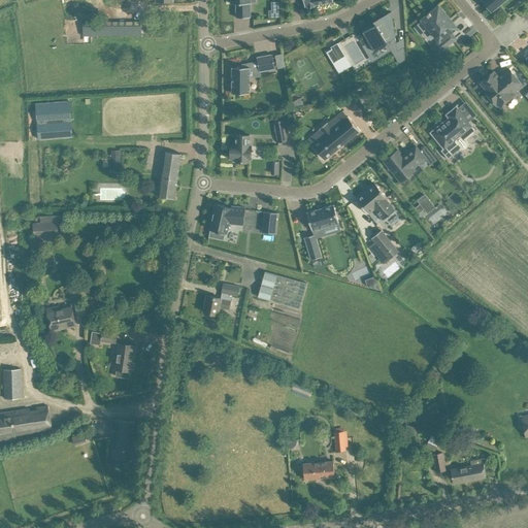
[(231,0),(231,3),(236,3),(237,18),(251,18),(251,3),(256,3),(256,0),(231,0)]
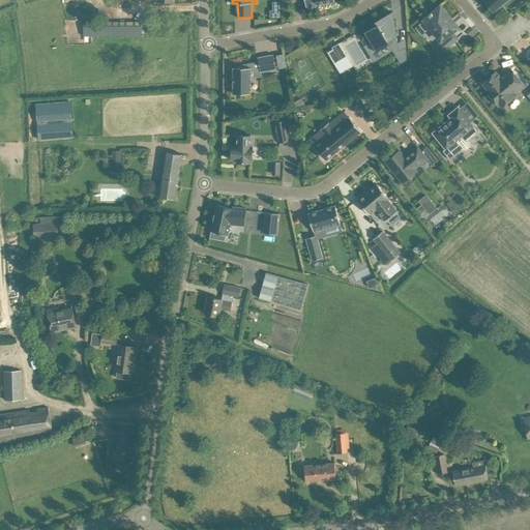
[(486,0),(494,9),(505,0),(486,0)]
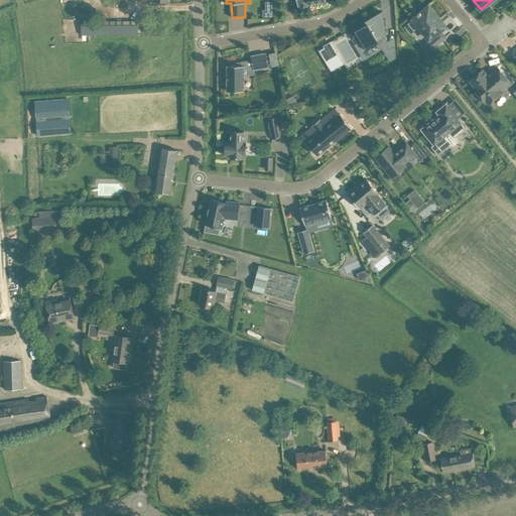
[(439,18),(428,6),(420,12),(420,11),(417,13),(418,14),(410,21),(417,29),(419,27),(430,40),(422,46),(427,52),(444,38),(438,31),(443,28),(437,20),(439,18)]
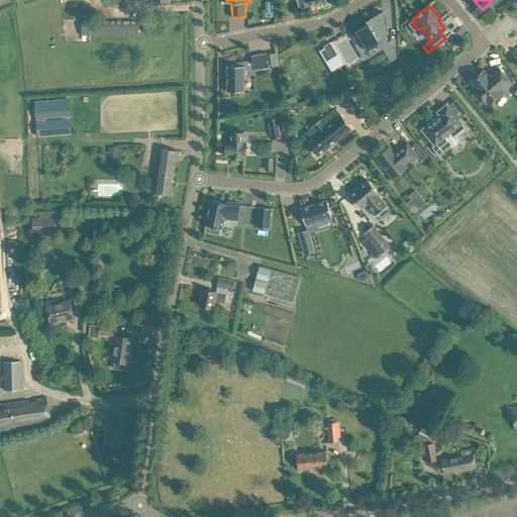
[(368,22),(354,30),(362,41),(358,43),(364,52),(379,42),(382,40),(387,36),(383,11),(371,19),(372,21),(369,23),(368,22)]
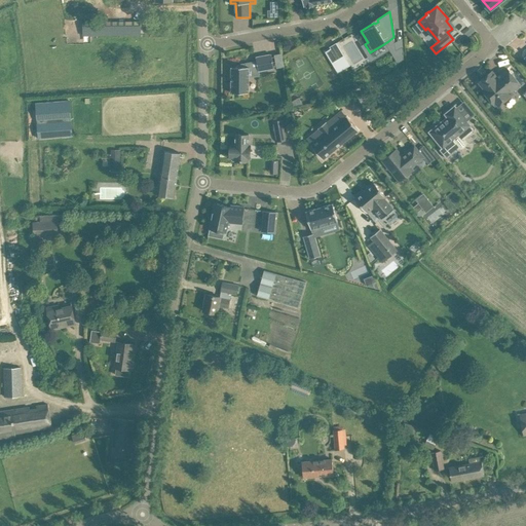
[(111,34),(110,21),(82,22),(82,35),(111,34)]
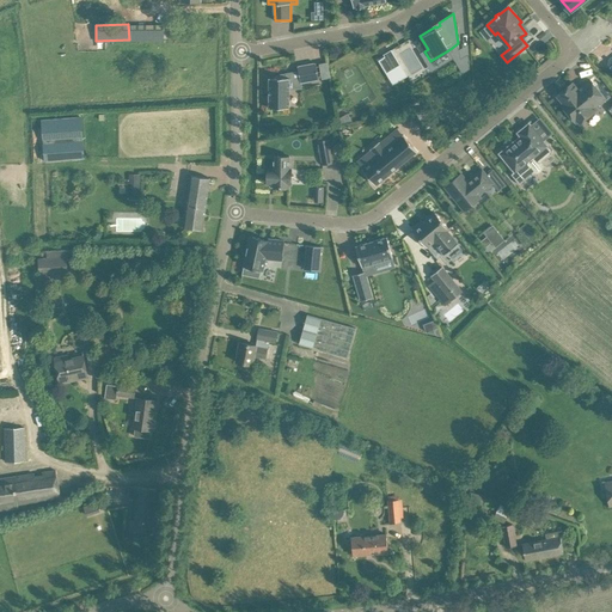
[(163,24),(128,24),(129,40),(144,40),(151,40),(163,40),(163,24)]
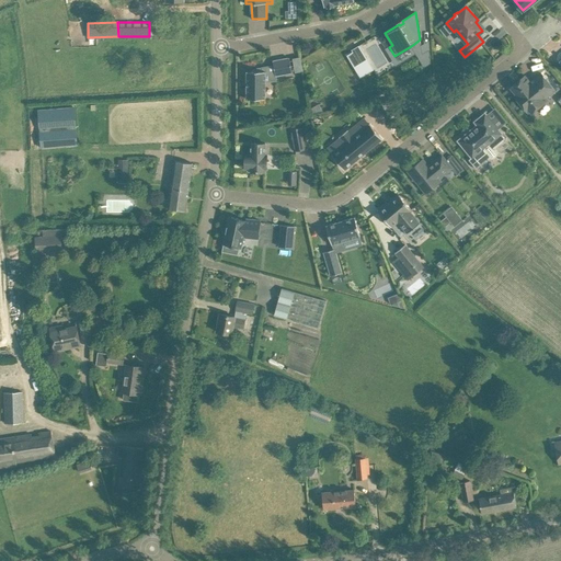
[(353,52),(347,55),(354,67),(367,59),(358,45),(352,49),(353,52)]
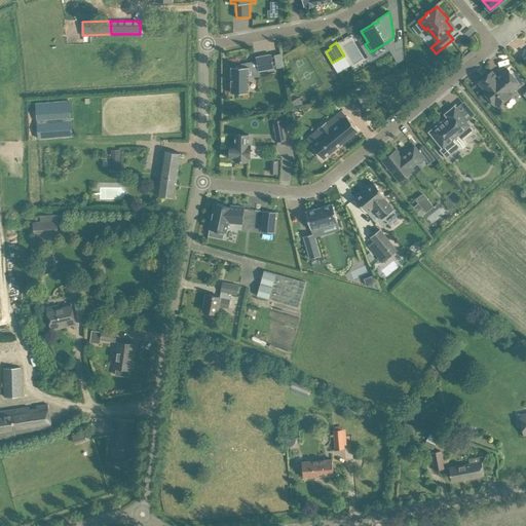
[(398,63),(404,59),(403,45),(391,52),(398,63)]
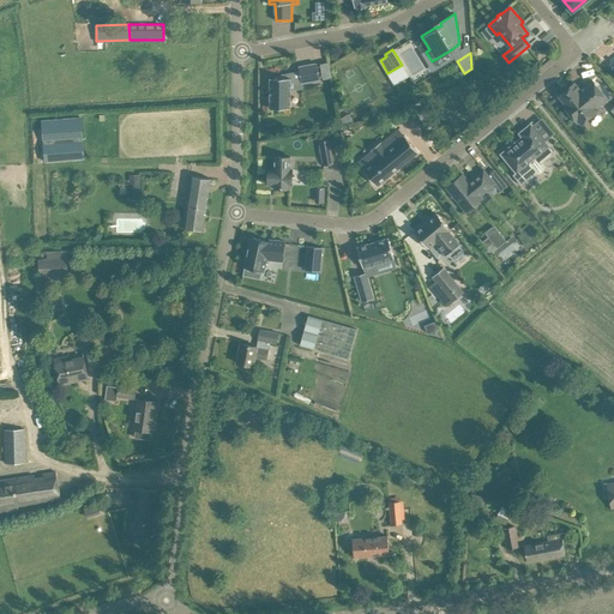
[(290,108),(290,80),(301,78),(301,83),(320,79),(317,62),(299,66),(300,71),(278,74),(278,78),(270,78),(270,108),(290,108)]
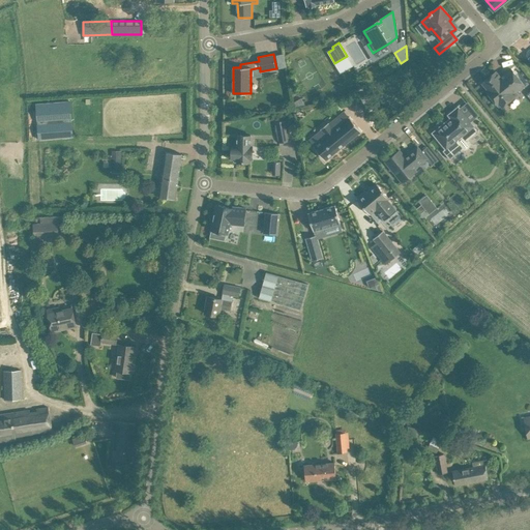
[(496,71),(482,83),(487,88),(486,89),(499,107),(501,105),(502,107),(518,94),(516,92),(525,85),(511,68),(503,75),(504,76),(502,78),(496,71)]
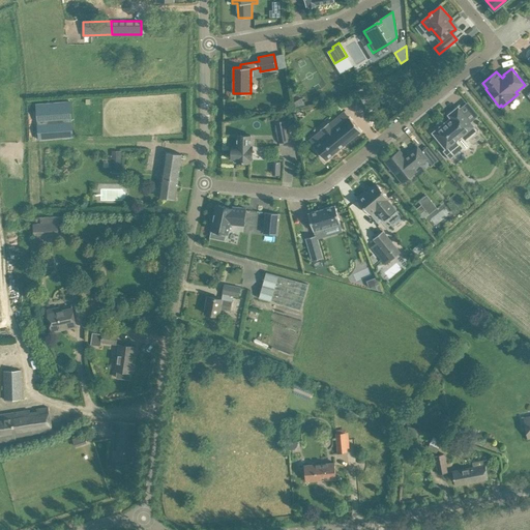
[(366,111),(375,108),(369,92),(360,96),(366,111)]
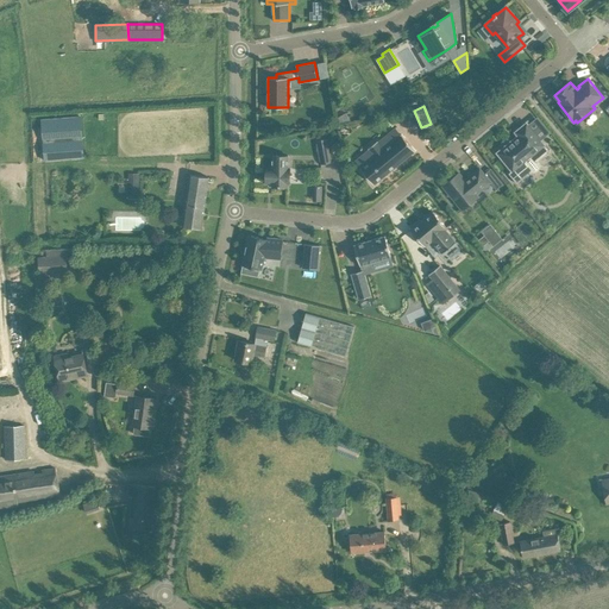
[(80,115),(42,118),(44,159),(82,157),(80,115)]
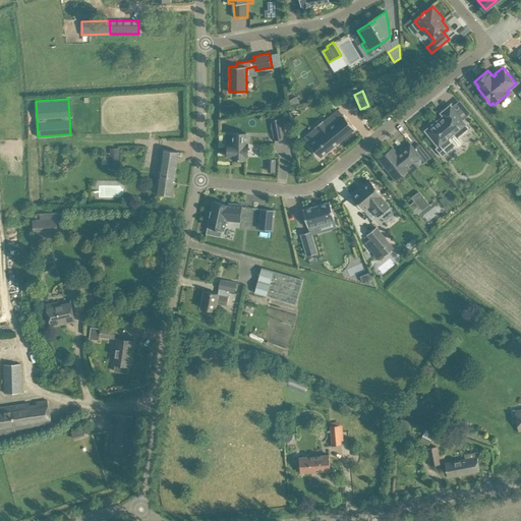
[(433,123),(425,130),(438,146),(436,148),(442,157),(455,147),(456,147),(457,147),(458,147),(459,146),(460,146),(460,145),(461,145),(461,143),(461,142),(462,142),(462,141),(462,140),(462,139),(461,138),(461,137),(470,130),(466,125),(466,124),(451,105),(442,113),(445,117),(435,124),(433,123)]
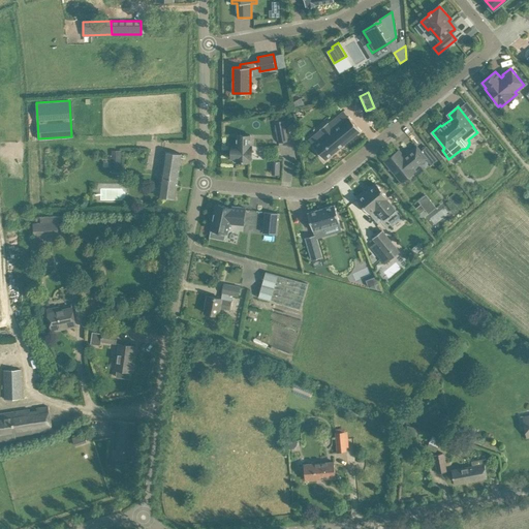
[(361,131),(348,117),(333,129),(328,122),(320,128),(325,135),(313,146),(324,160),(361,131)]
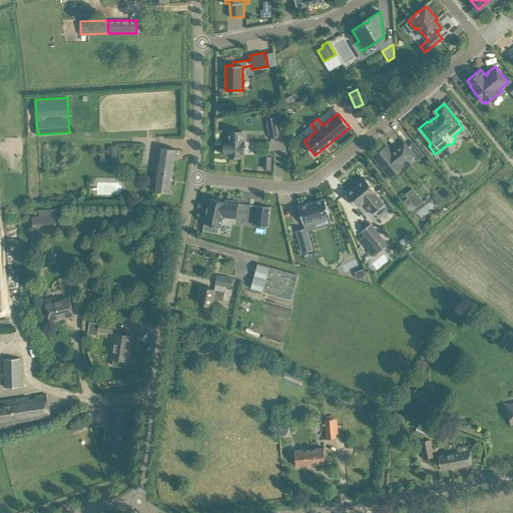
[(270,137),(280,136),(277,116),(267,118),(270,137)]
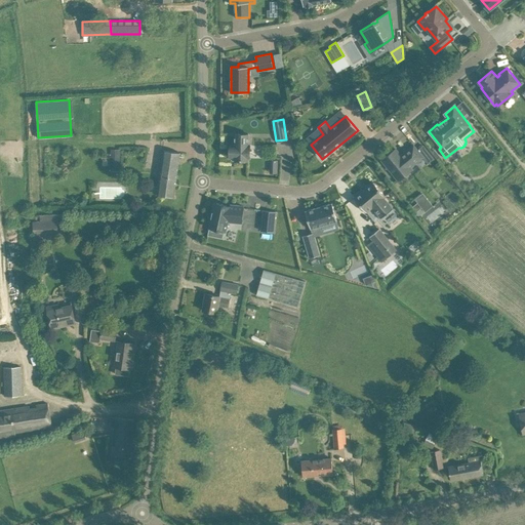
[(235,133),(235,145),(230,145),(230,158),(235,158),(235,160),(237,160),(237,162),(245,162),(245,160),(248,160),(248,158),(250,158),(250,145),(248,145),(248,133),(235,133)]
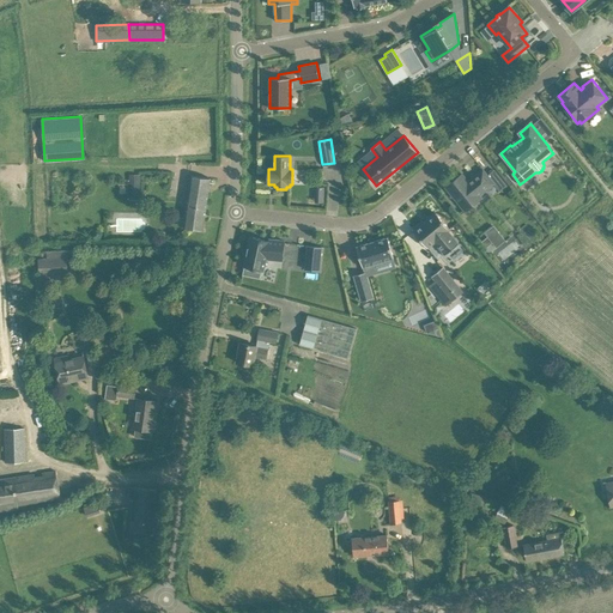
[(462,174),(449,184),(445,187),(466,211),(481,198),(479,195),(493,183),(483,169),(468,181),(462,174)]
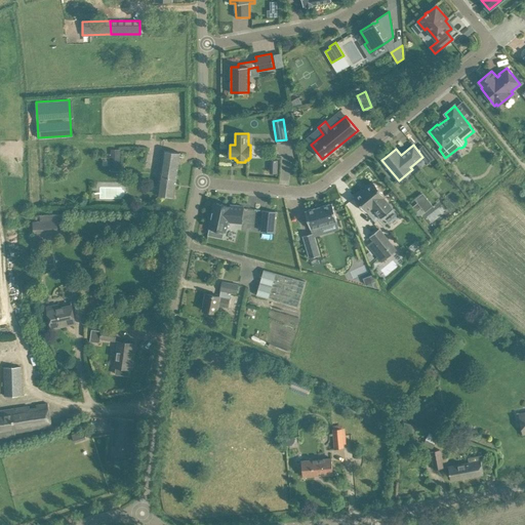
[(108,154),(108,158),(111,158),(111,170),(120,170),(120,150),(111,149),(111,154),(108,154)]
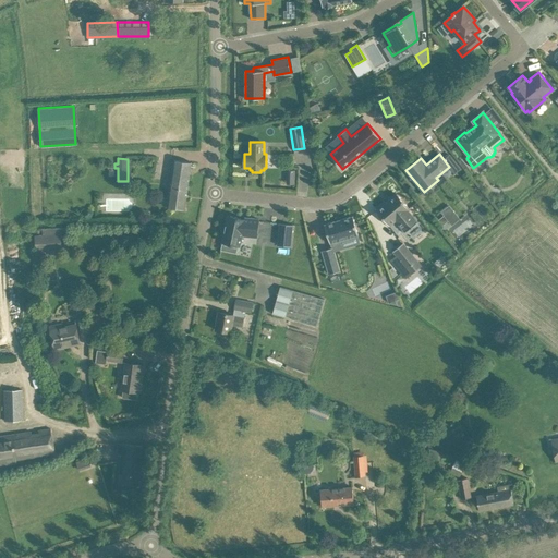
[(192,162),(174,159),(167,207),(184,209),(192,162)]
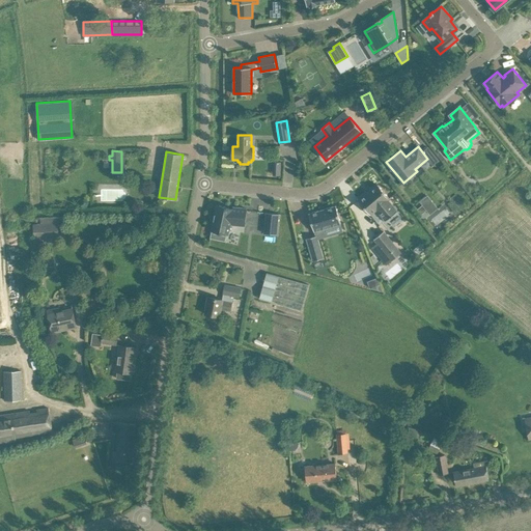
[(273,162),(273,174),(281,174),(281,162),(273,162)]
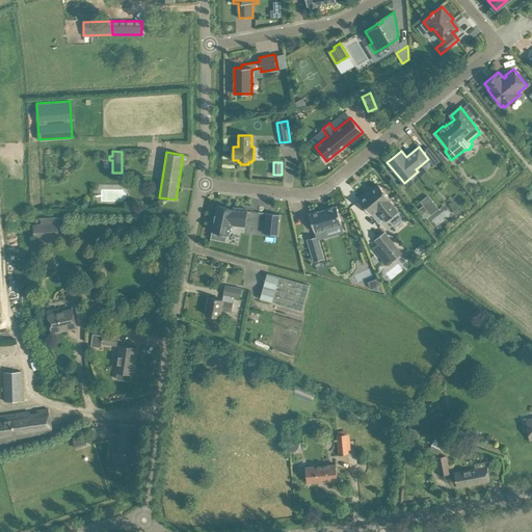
[(371,215),(377,210),(387,221),(392,217),(394,216),(393,216),(398,212),(389,201),(391,200),(378,185),(367,194),(366,193),(358,200),(371,215)]
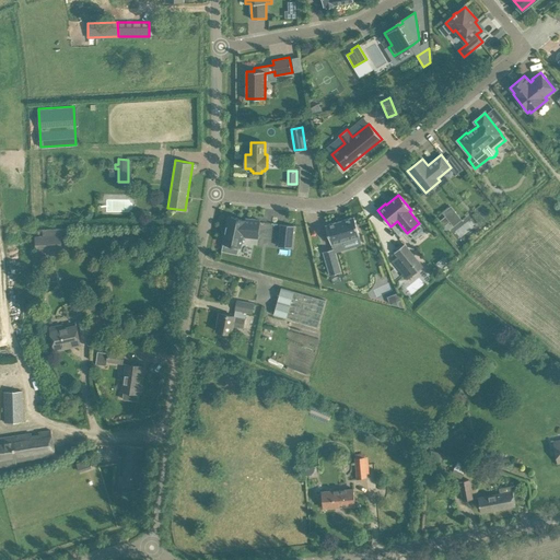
[(445,216),(440,220),(444,226),(450,222),(453,226),(454,225),(451,221),(448,220),(451,218),(453,216),(454,213),(448,208),(443,212),(445,216)]
